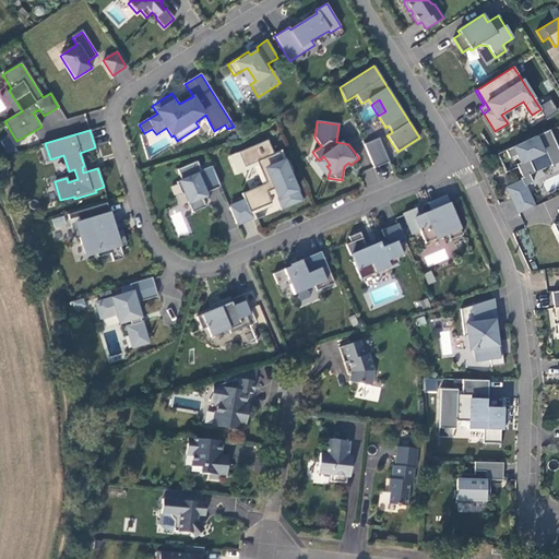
[(535,173),(530,161),(546,153),(551,166),(558,163),(558,150),(550,130),(506,151),(510,158),(516,155),(521,163),(516,165),(522,178),(521,178),(522,181),(507,188),(519,214),(534,206),(525,187),(533,182),(530,175),(535,173)]
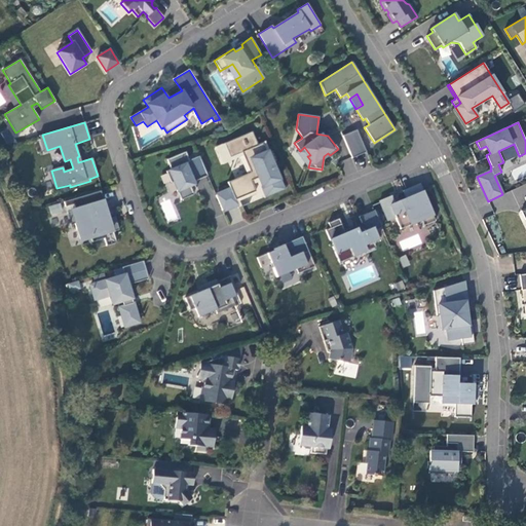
[(7,128),(0,132),(7,144),(13,141),(7,128)]
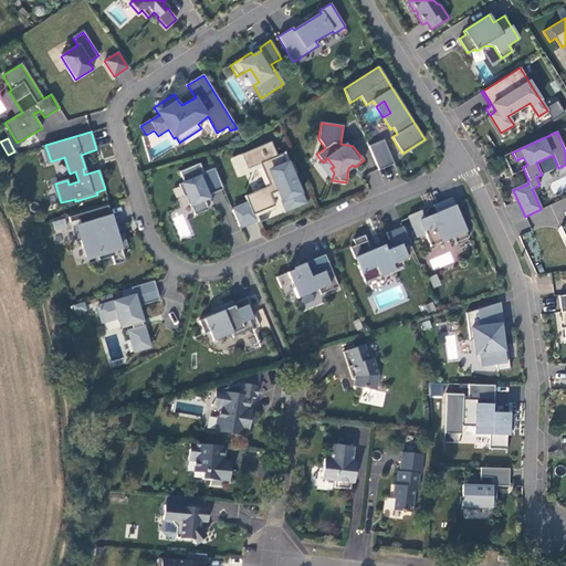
[(384,139),(368,146),(378,170),(394,164),(384,139)]
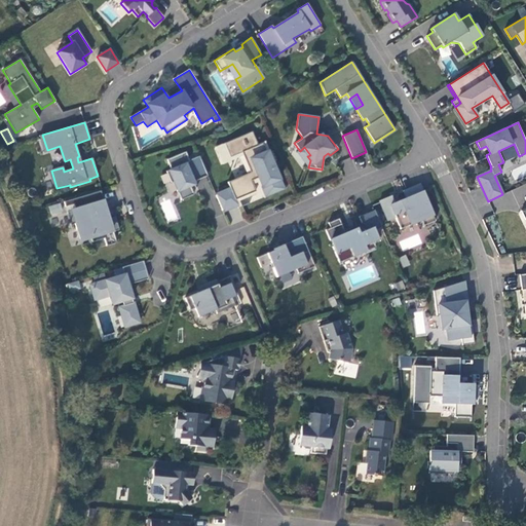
[(252,132),(224,144),(230,157),(241,153),(250,173),(227,183),(230,189),(216,195),(222,211),(237,204),(235,200),(256,191),(251,181),(258,178),(266,196),(284,189),(272,162),(270,163),(262,143),(257,145),(252,132)]
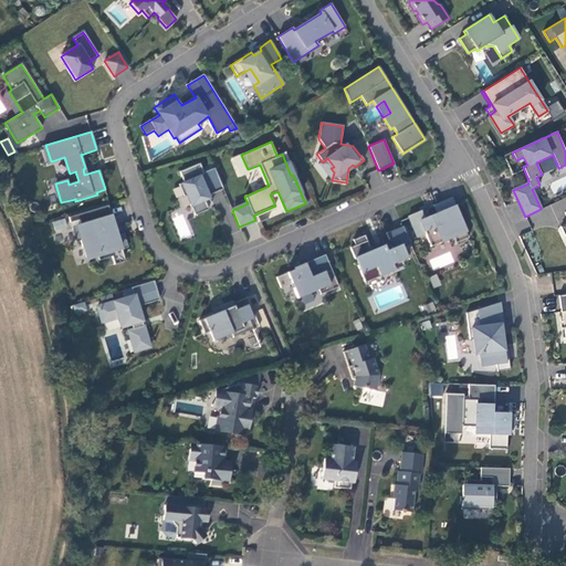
[(241,155),(231,158),(238,174),(248,169),(241,155)]
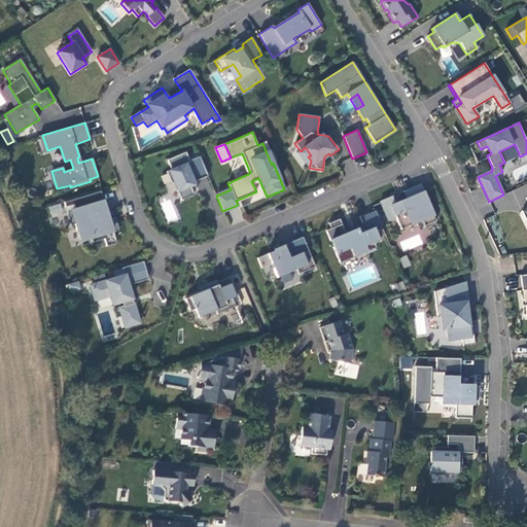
[(300,150),(297,152),(309,168),(311,161),(308,156),(311,155),(305,147),(301,151),(300,150)]
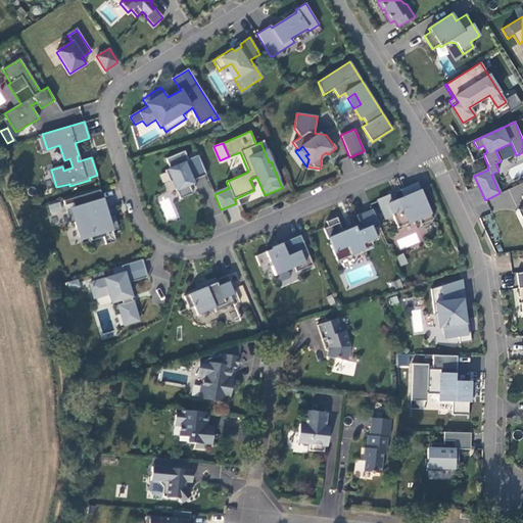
[(206,175),(198,155),(188,159),(184,151),(165,158),(170,169),(165,171),(170,182),(173,181),(180,199),(192,194),(188,184),(193,182),(192,181),(206,175)]
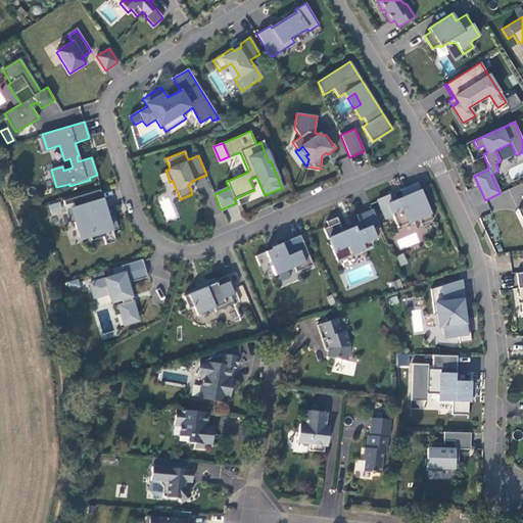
[(418,220),(421,225),(432,220),(417,183),(400,190),(403,197),(391,202),(388,195),(377,200),(385,220),(393,217),(397,228),(418,220)]
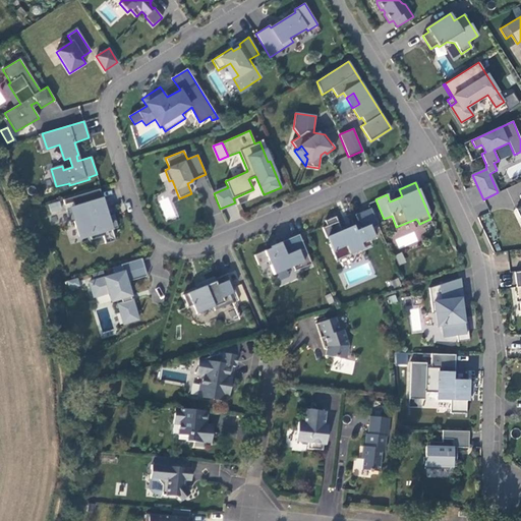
[(66,210),(70,223),(74,222),(78,237),(90,234),(91,240),(103,236),(105,243),(115,240),(112,230),(118,228),(114,215),(104,218),(102,211),(106,210),(100,189),(71,197),(74,208),(66,210)]
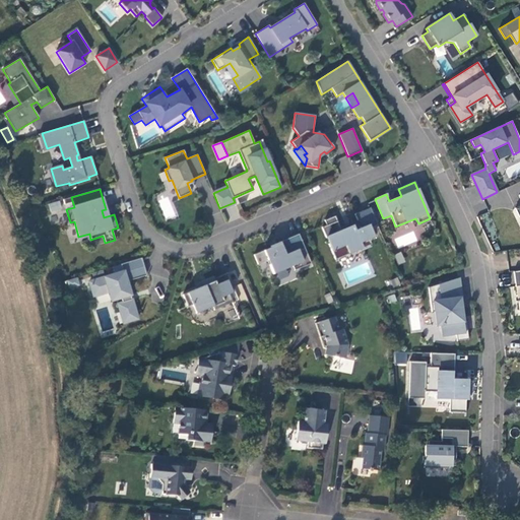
[(63,200),(66,209),(74,207),(71,197),(63,200)]
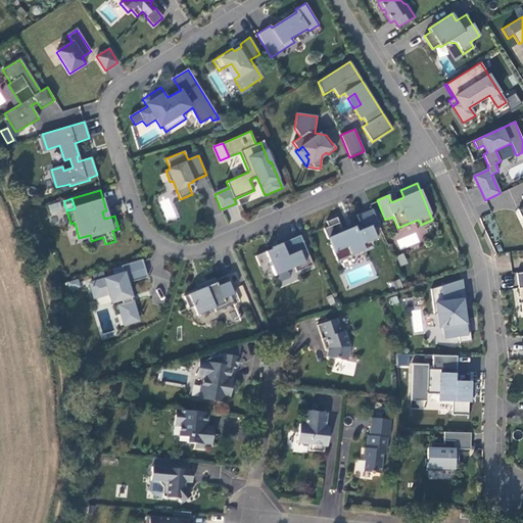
[(51,215),(62,211),(60,201),(48,204),(51,215)]
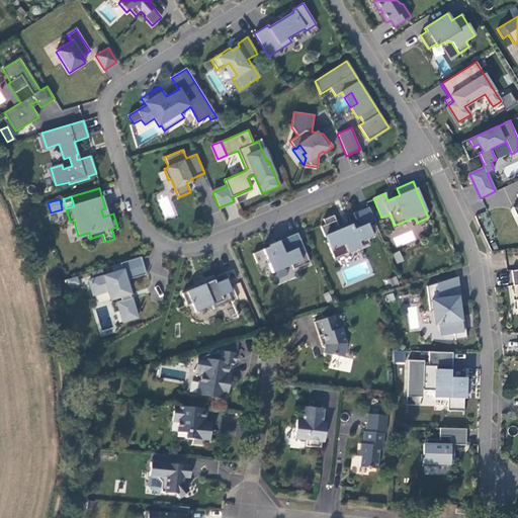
[(353,213),(356,220),(350,223),(351,226),(344,229),(343,226),(339,227),(334,214),(323,220),(325,225),(321,227),(325,237),(328,236),(330,242),(327,243),(334,258),(361,247),(358,241),(367,238),(372,236),(368,228),(375,225),(368,206),(353,213)]
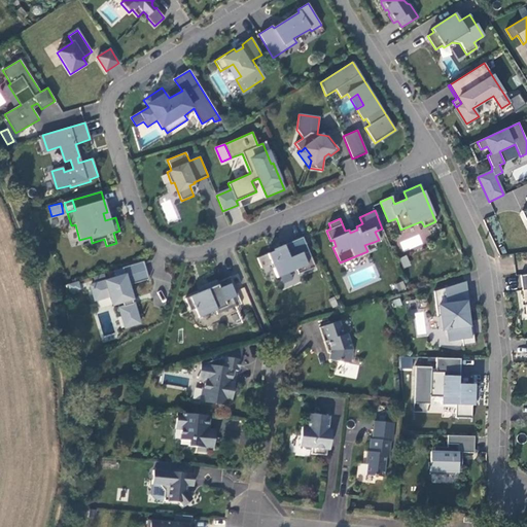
[(91,237),(79,240),(81,246),(92,243),(91,237)]
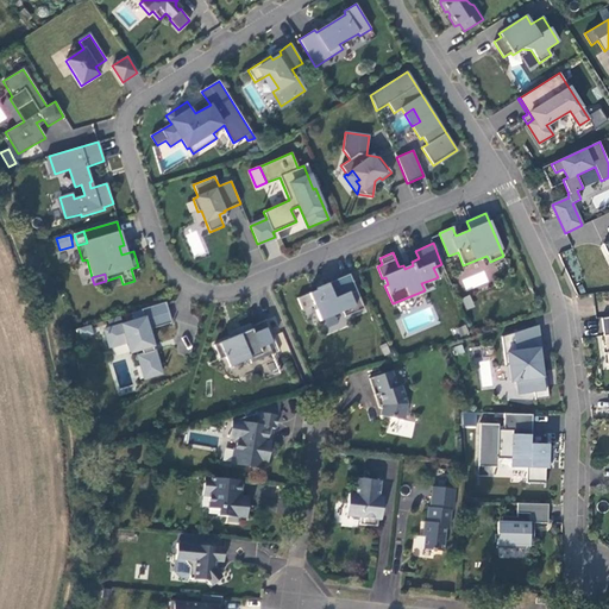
[(328,286),(297,299),(302,309),(313,305),(320,321),(334,315),(333,312),(341,309),(345,316),(364,308),(350,274),(327,283),(328,286)]
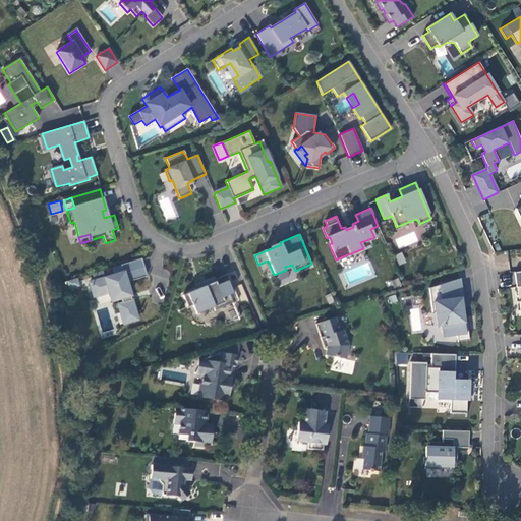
[(360,242),(363,248),(371,245),(369,239),(360,242)]
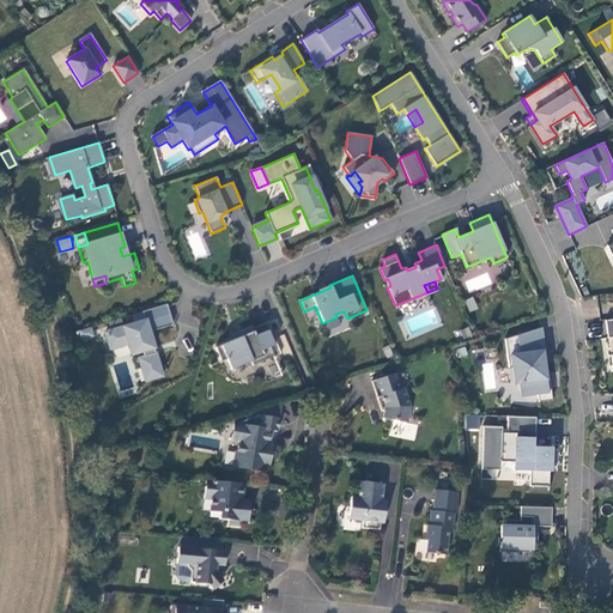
[(469,313),(478,309),(474,297),(465,301),(469,313)]
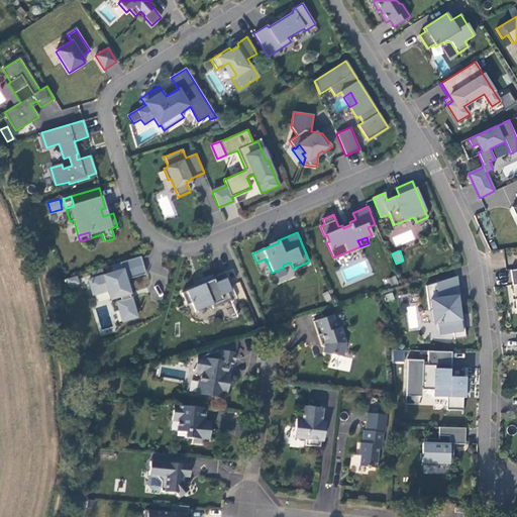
[(137,317),(125,280),(145,274),(140,256),(112,266),(114,273),(89,280),(93,295),(108,290),(112,289),(115,298),(120,296),(121,300),(117,302),(123,321),(137,317)]
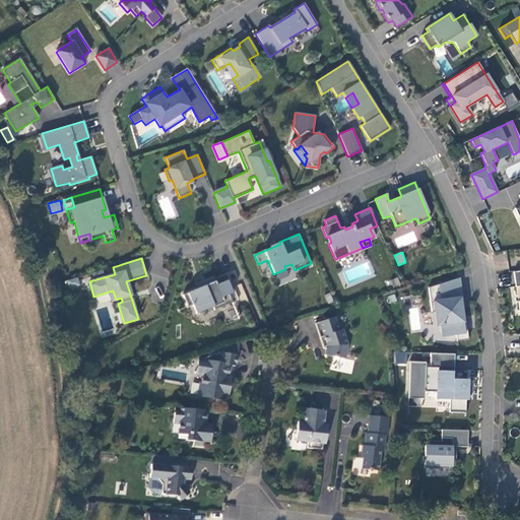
[(196,288),(183,295),(188,307),(192,305),(196,314),(212,307),(214,310),(233,303),(229,295),(235,291),(226,273),(213,278),(212,276),(201,281),(203,285),(196,288)]
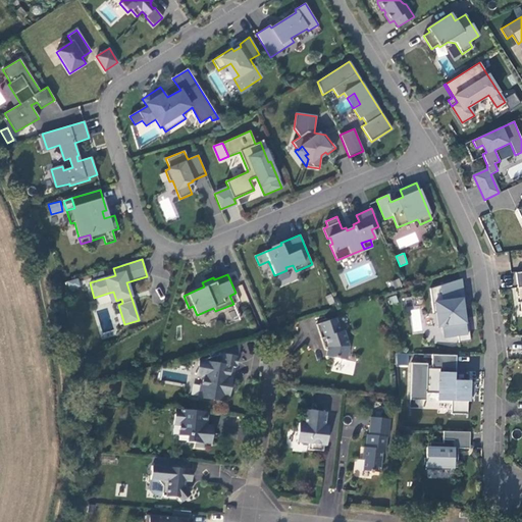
[(67,281),(69,290),(79,286),(76,278),(67,281)]
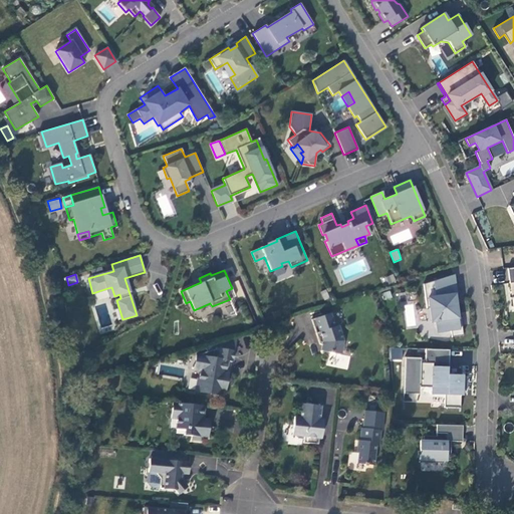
[(394,274),(384,277),(387,284),(396,282),(394,274)]
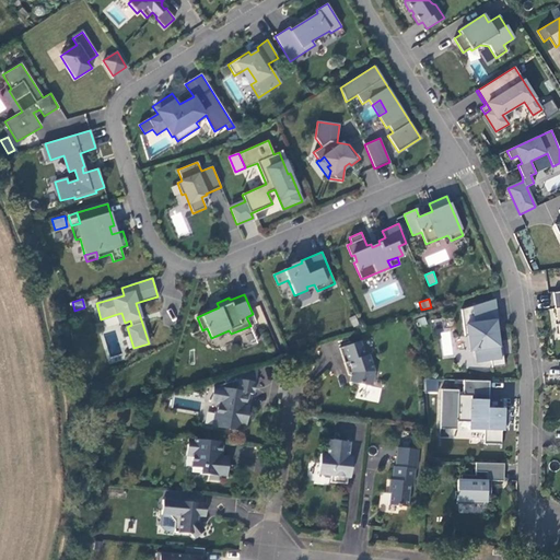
[(494,300),(461,310),(465,336),(467,336),(469,351),(475,350),(477,363),(490,361),(491,368),(504,366),(501,346),(499,347),(497,331),(494,331),(492,322),(497,321),(494,300)]
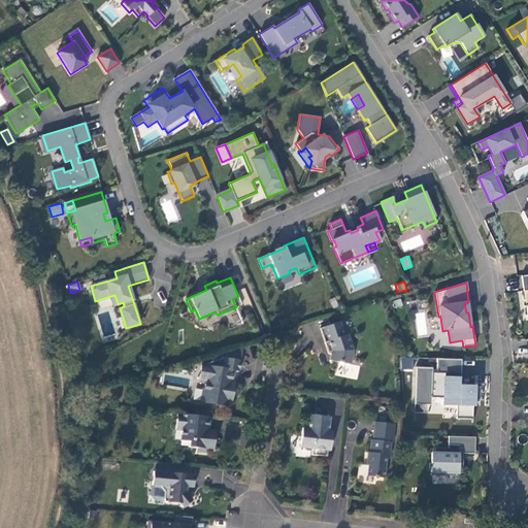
[(401,299),(392,300),(393,308),(402,306),(401,299)]
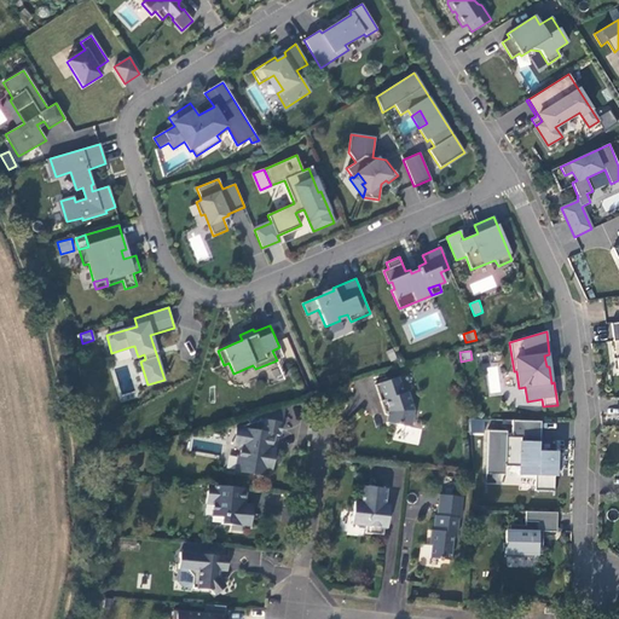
[(403,376),(380,383),(385,399),(389,398),(392,406),(387,408),(388,412),(391,414),(389,421),(412,427),(417,410),(411,391),(408,392),(403,376)]
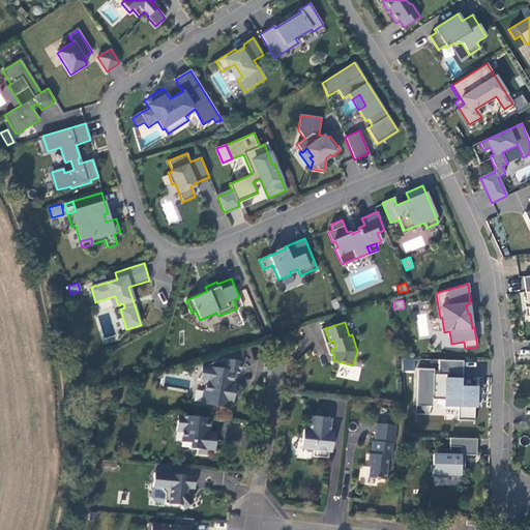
[(241,361),(243,348),(210,358),(211,363),(226,359),(241,361)]
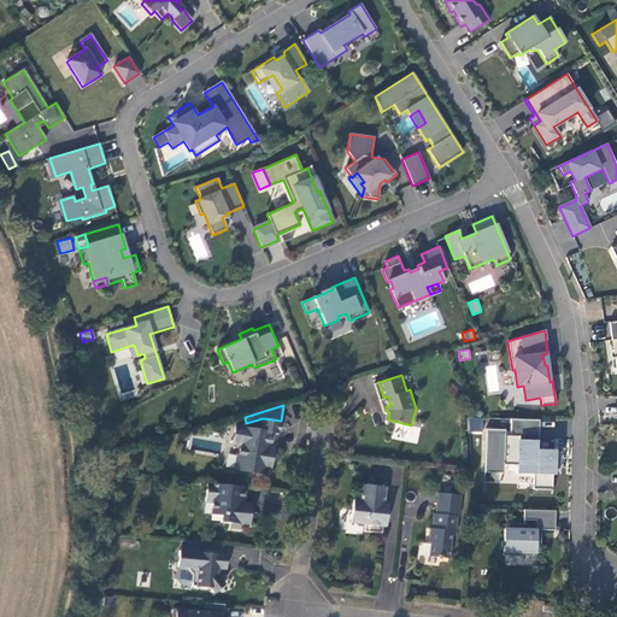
[(483,432),(483,417),(469,417),(468,432),(483,432)]
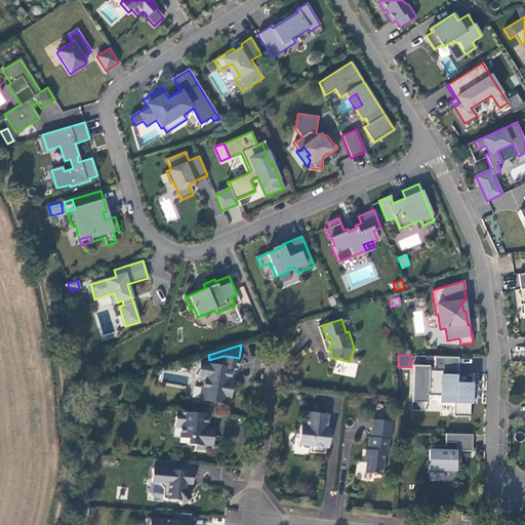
[(237,370),(239,358),(224,356),(209,360),(206,361),(205,364),(201,363),(198,377),(204,378),(201,399),(217,402),(218,397),(227,399),(230,399),(233,381),(230,380),(232,369),(237,370)]
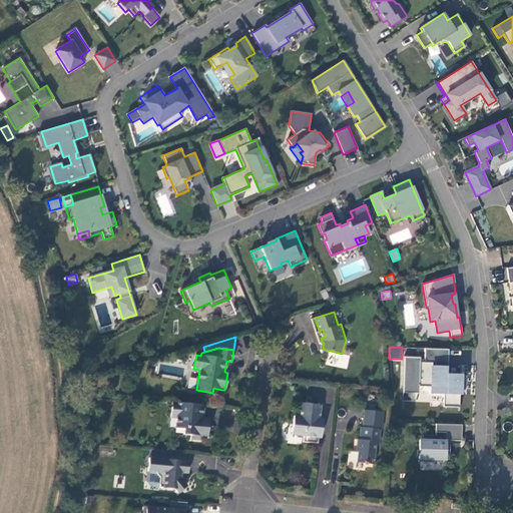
[(448,349),(424,349),(424,362),(420,362),(420,357),(404,357),(403,393),(419,393),(419,387),(431,388),(430,394),(443,394),(443,407),(459,407),(460,375),(445,375),(445,368),(448,368),(448,349)]
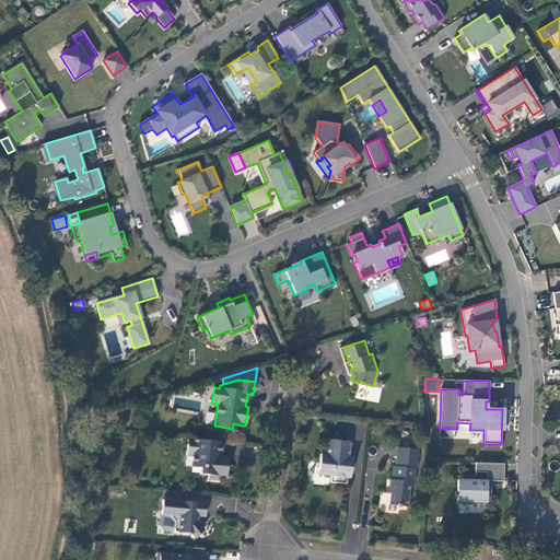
[(221,457),(222,442),(194,440),(194,445),(187,445),(186,455),(193,456),(191,467),(201,468),(200,474),(209,475),(208,479),(219,480),(220,476),(226,477),(228,462),(221,462),(221,457)]
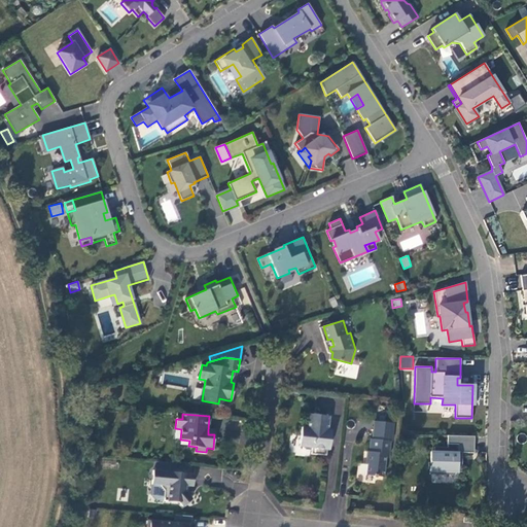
[(327,430),(329,416),(309,414),(308,427),(302,427),(300,446),(312,448),(311,454),(326,455),(326,449),(327,445),(330,443),(331,433),(328,430),(327,430)]
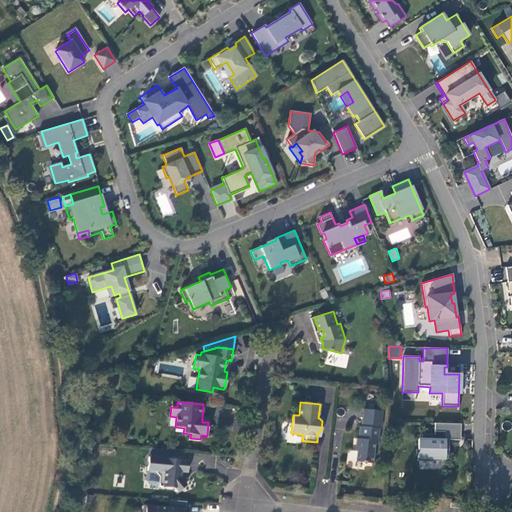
[(379,424),(378,424),(379,411),(363,409),(361,427),(359,426),(358,439),(356,439),(355,451),(357,451),(356,462),(372,463),(374,445),(377,445),(379,424)]
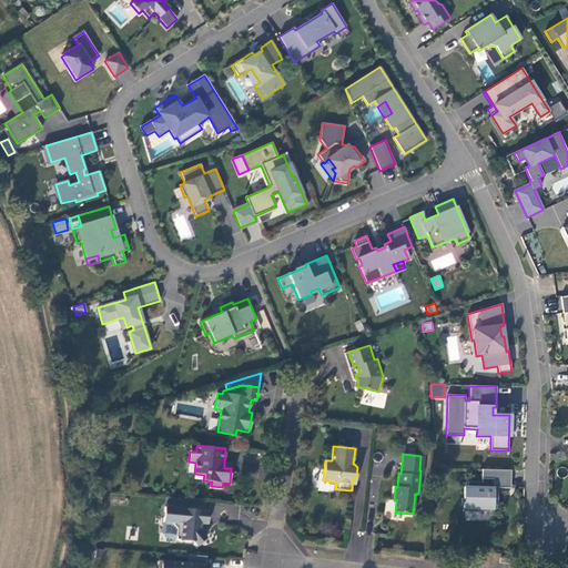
[(510,470),(482,469),(482,483),(467,482),(467,487),(467,492),(464,492),(463,498),(460,498),(460,506),(463,506),(463,510),(488,511),(488,509),(497,509),(497,495),(493,495),(494,488),(498,488),(510,488),(510,470)]
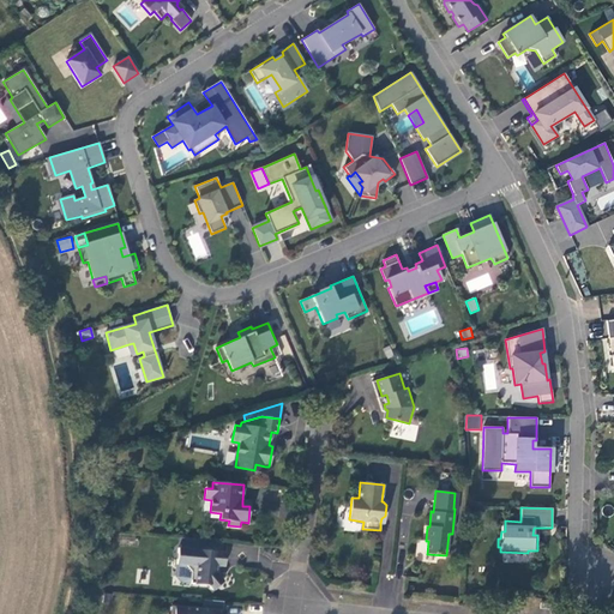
[(224,565),(226,551),(179,546),(176,563),(185,563),(191,570),(190,582),(209,583),(212,589),(223,581),(218,575),(215,571),(216,564),(220,564),(224,565)]
